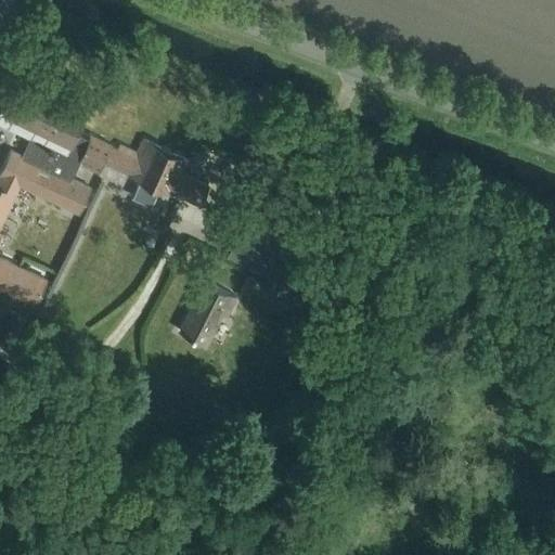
[(89,139),(88,138),(76,132),(85,113),(25,85),(11,114),(0,108),(0,124),(29,138),(25,147),(75,171),(79,164),(78,164),(79,163),(78,163),(89,139)]
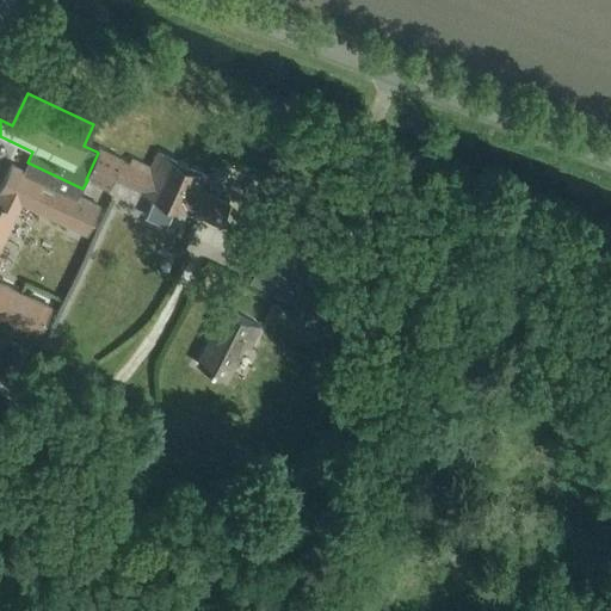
[(207,174),(154,152),(148,166),(131,158),(129,162),(122,160),(123,159),(100,148),(87,179),(86,180),(87,180),(107,190),(112,179),(154,197),(144,217),(165,227),(174,205),(220,226),(230,202),(201,189),(207,174)]
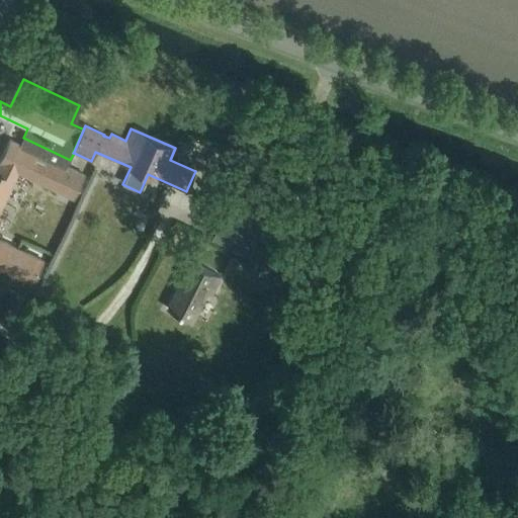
[(67,167),(70,160),(23,138),(19,145),(8,140),(0,157),(0,268),(32,284),(44,260),(0,240),(0,210),(18,173),(73,198),(84,175),(67,167)]
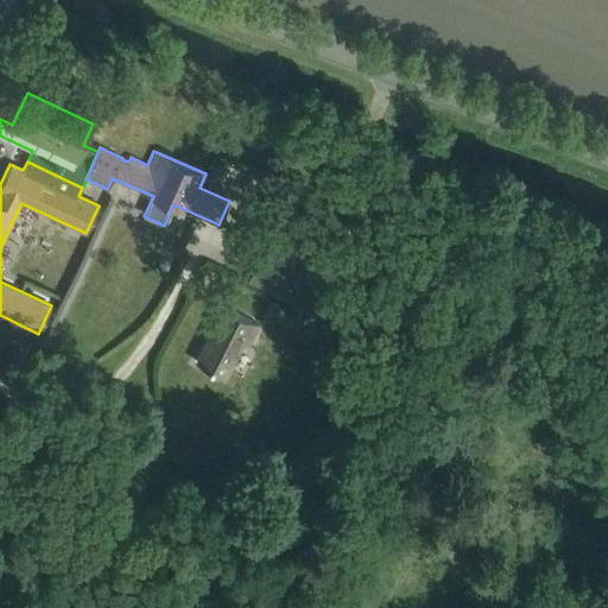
[(311,282),(324,257),(277,230),(264,254),(311,282)]
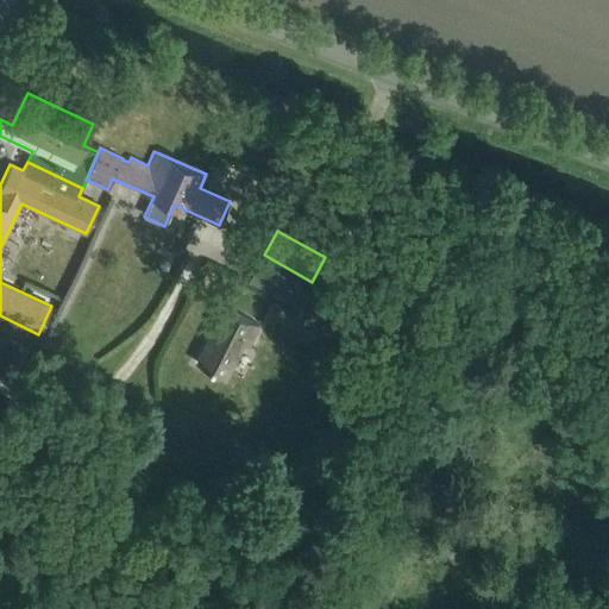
[(312,282),(264,255),(250,282),(297,307),(312,282)]
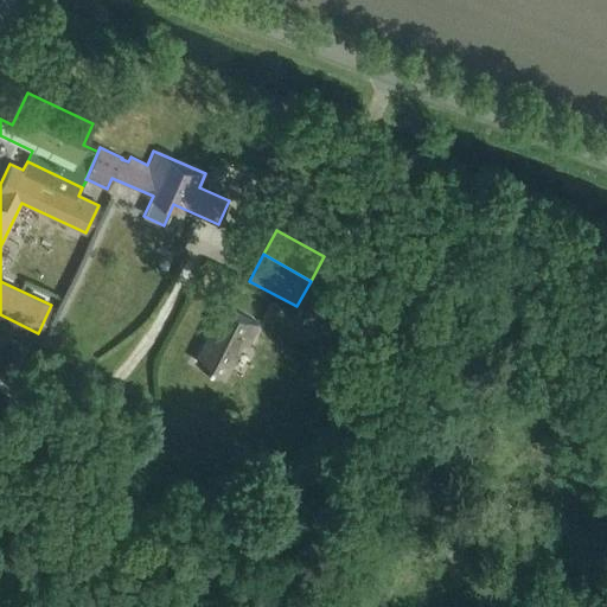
[(247,344),(257,324),(218,305),(210,321),(215,324),(196,360),(225,376),(242,342),(247,344)]
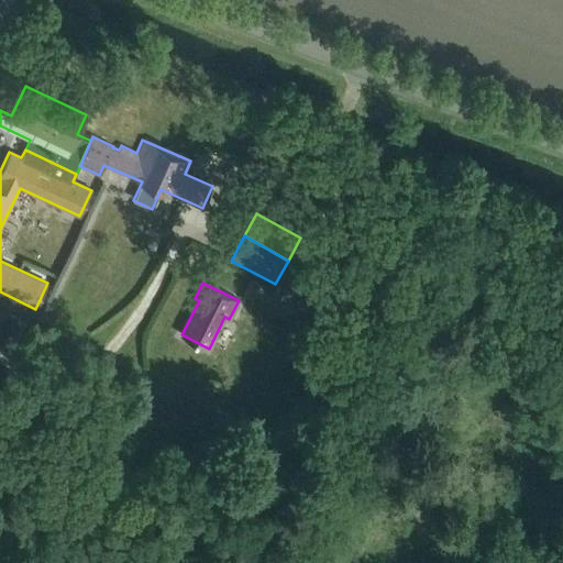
All buildings are outlined.
